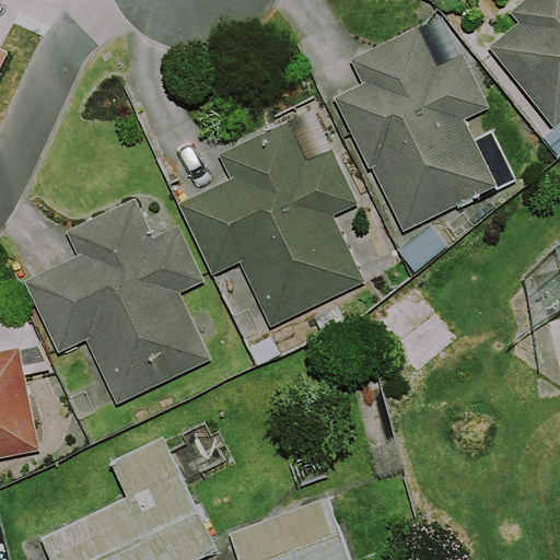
[(559,126),(559,0),(522,0),(509,11),(518,24),(489,47),(556,129),(559,126)]
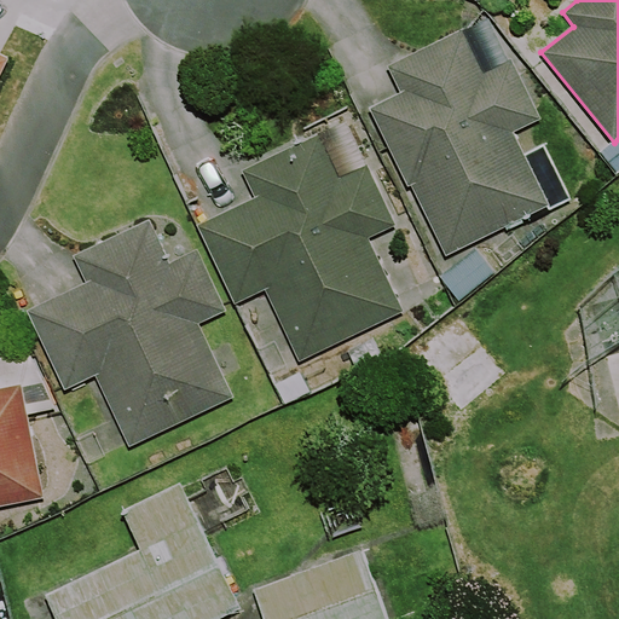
[(484,74),(462,29),(387,67),(400,92),(369,108),(409,186),(411,185),(447,256),(550,204),(515,133),(542,120),(512,59),(484,74)]
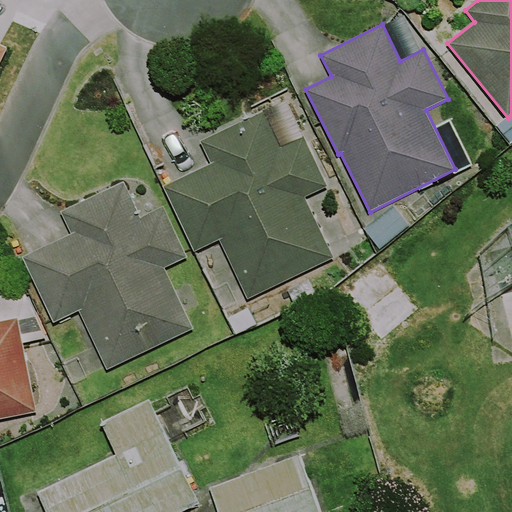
[(281,147),(264,111),(203,140),(214,163),(163,187),(194,252),(220,240),(248,299),(334,258),(306,198),(328,187),(304,136),(281,147)]
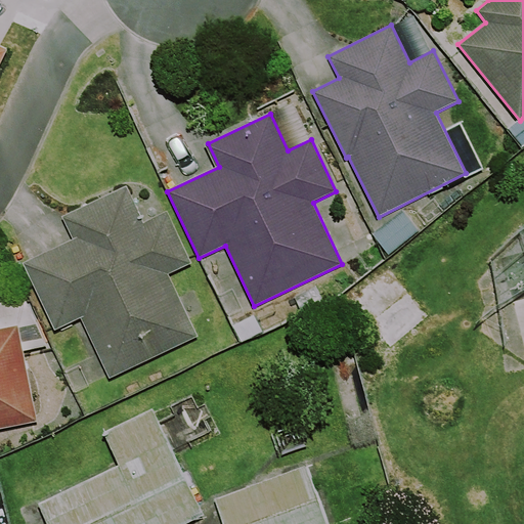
[(142,221),(127,186),(62,216),(74,239),(22,263),(53,332),(82,318),(110,379),(199,338),(169,273),(191,263),(167,210),(142,221)]
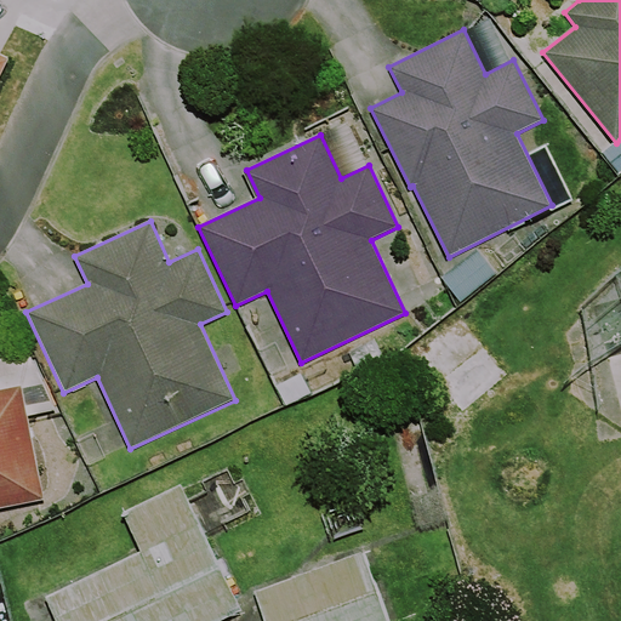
[(478,250),(442,278),(460,301),(496,273),(478,250)]
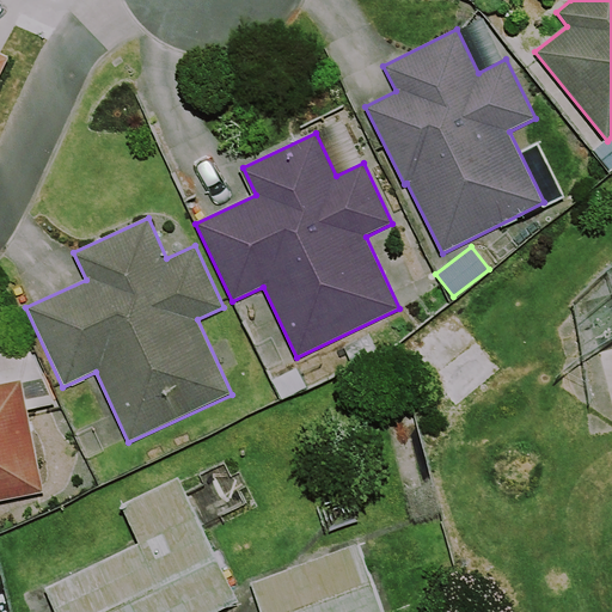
[(494,374),(444,313),(399,350),(450,411),(494,374)]
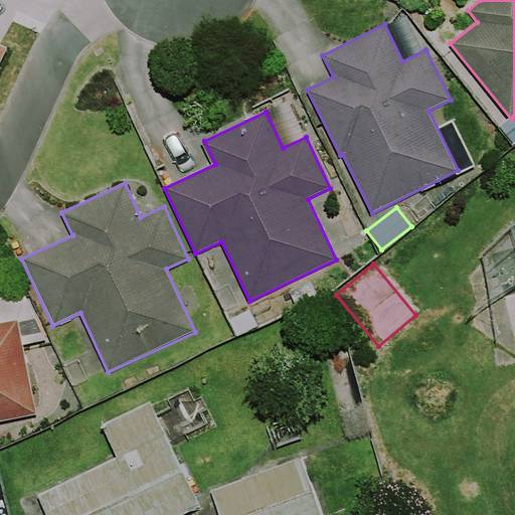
[(0,323),(0,421),(38,414),(18,320),(0,323)]
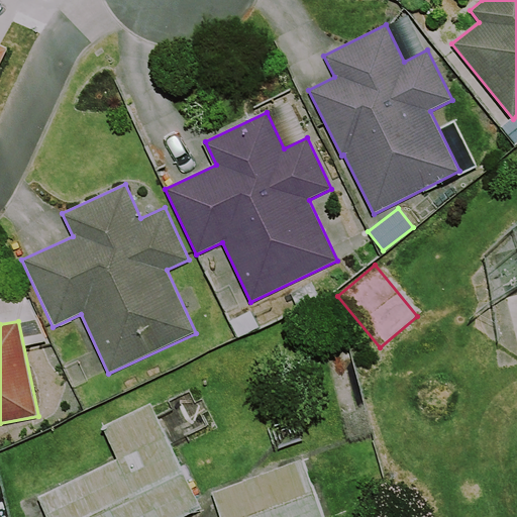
[(184,516),(202,509),(150,404),(102,427),(117,458),(37,497),(46,516),(184,516)]
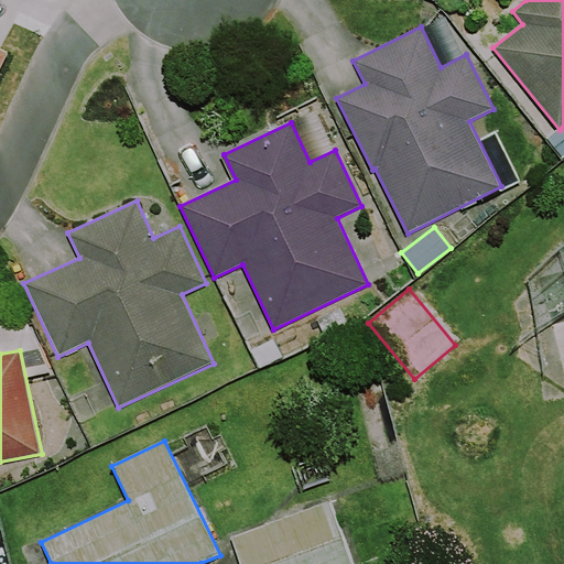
[(354,563),(329,500),(229,539),(239,563),(354,563)]
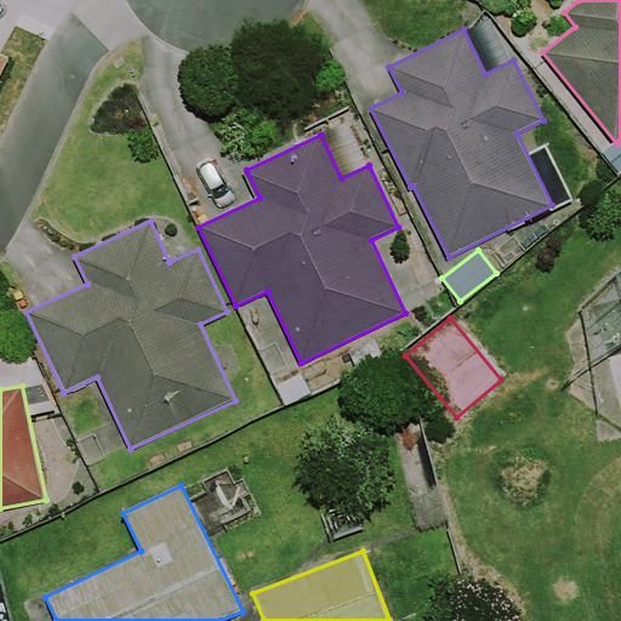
All buildings are outlined.
